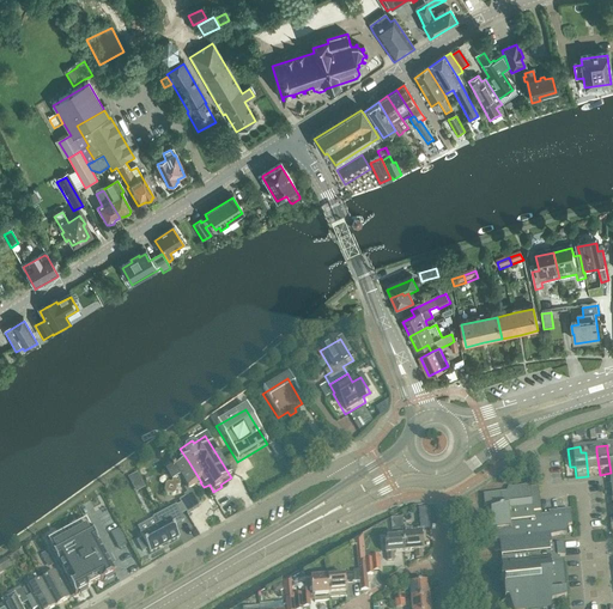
[(277,449),(271,452),(274,458),(280,455),(277,449)]
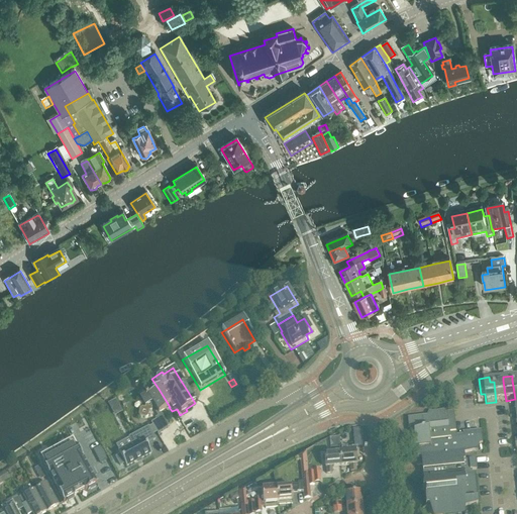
[(496,402),(506,401),(503,381),(494,382),(496,402)]
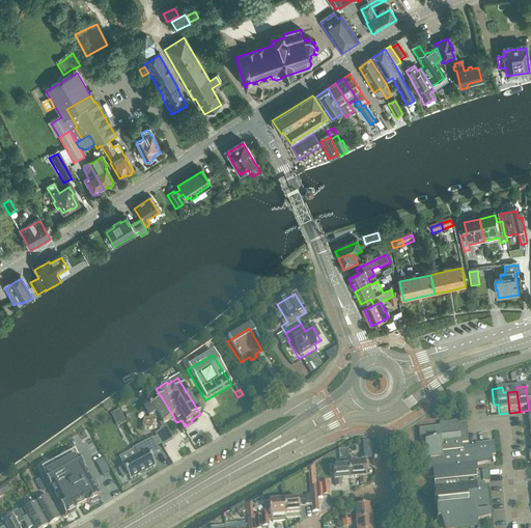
[(163,399),(155,404),(156,406),(150,410),(150,409),(144,413),(148,421),(148,423),(145,422),(143,424),(142,427),(142,429),(143,432),(149,433),(151,432),(152,426),(155,425),(156,420),(157,419),(162,428),(170,423),(169,421),(173,418),(174,418),(163,399)]
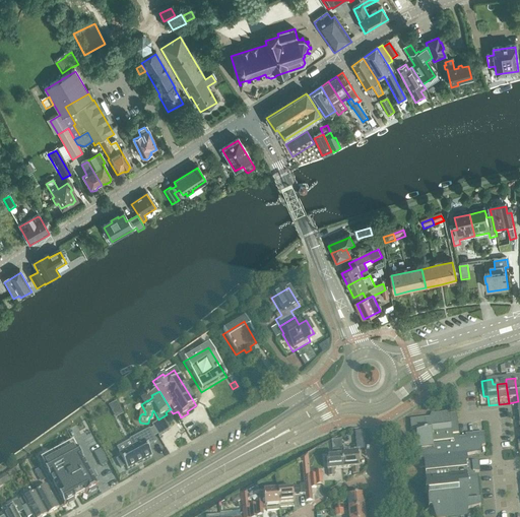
[(116,405),(111,408),(114,413),(119,410),(116,405)]
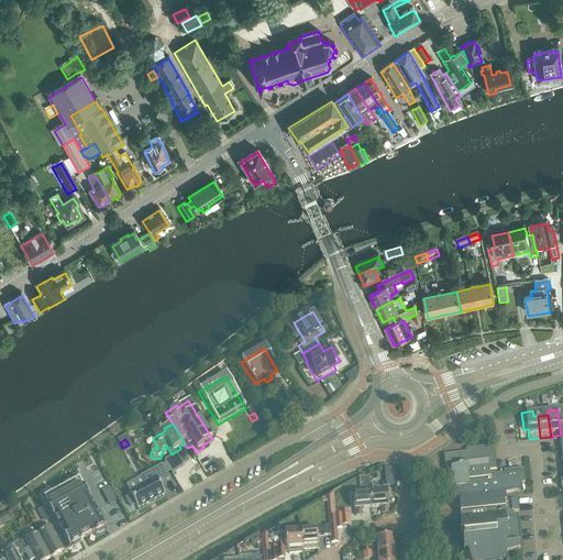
[(450,475),(450,480),(496,475),(494,452),(486,453),(486,452),(485,451),(484,451),(483,451),(467,452),(465,457),(448,459),(446,459),(445,459),(444,460),(444,461),(443,462),(444,473),(450,475)]
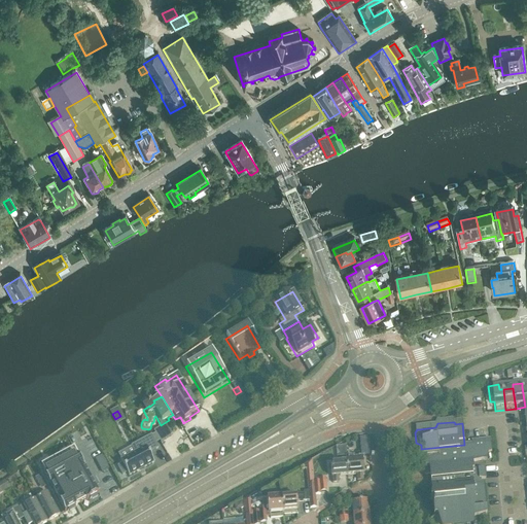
[(153,434),(160,445),(170,439),(164,427),(153,434)]
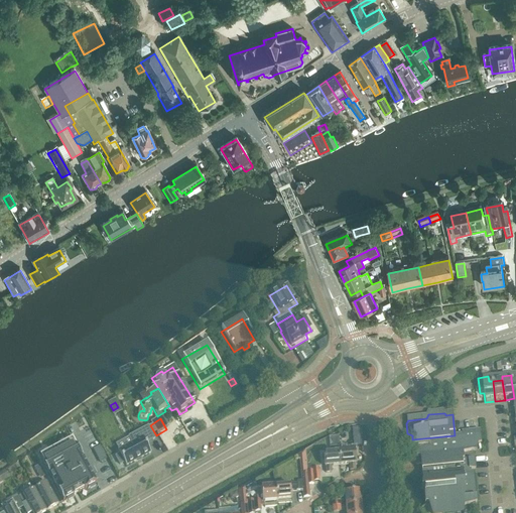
[(351,429),(351,432),(353,451),(360,450),(359,431),(358,429),(351,429)]
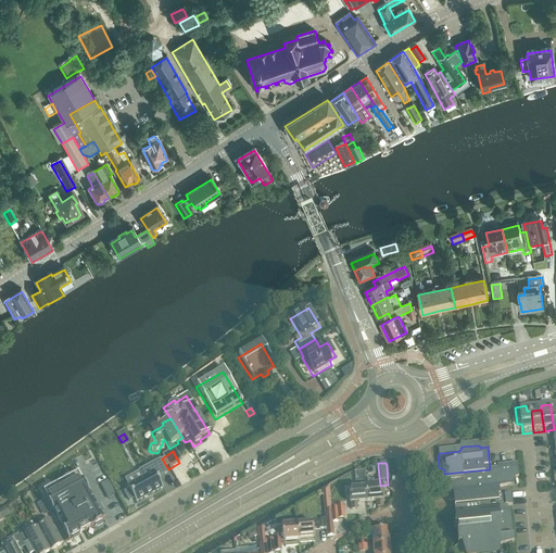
[(129,493),(124,497),(129,505),(134,502),(136,506),(146,501),(152,498),(162,492),(156,481),(166,477),(160,464),(139,475),(142,481),(128,489),(127,490),(129,493)]
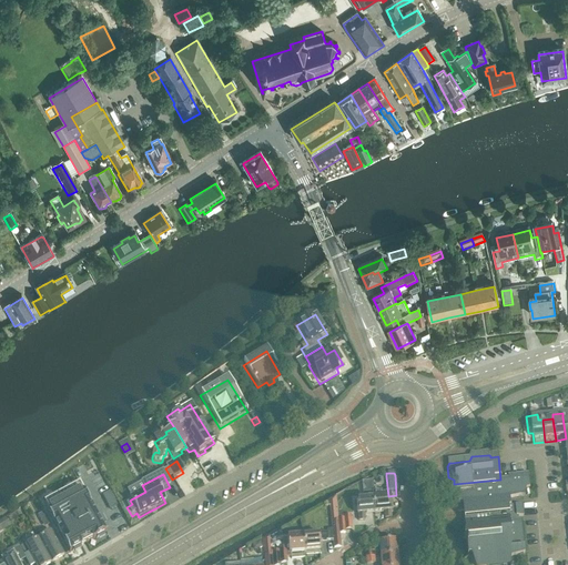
[(528,477),(507,480),(508,482),(500,483),(500,480),(454,484),(457,490),(455,491),(456,496),(450,496),(452,505),(462,506),(467,558),(470,558),(473,564),(509,564),(509,561),(524,557),(519,521),(523,521),(520,510),(510,511),(509,510),(508,503),(519,501),(524,501),(526,492),(529,491),(528,477)]
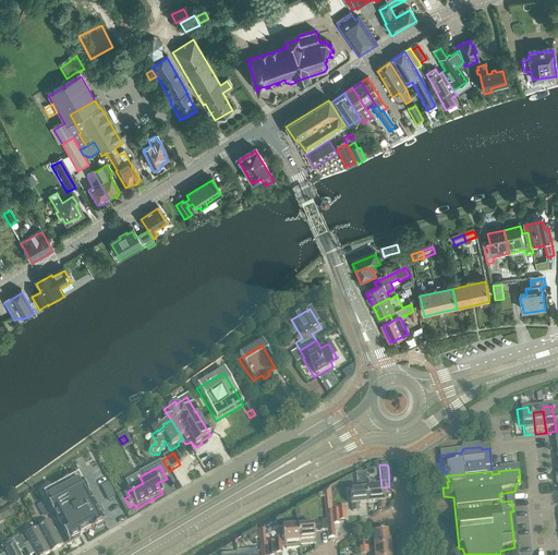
[(77,479),(44,497),(47,505),(46,505),(45,505),(52,519),(53,521),(56,520),(58,525),(57,526),(58,528),(60,533),(68,546),(69,546),(69,545),(91,534),(105,527),(104,526),(104,527),(89,499),(82,485),(77,479)]
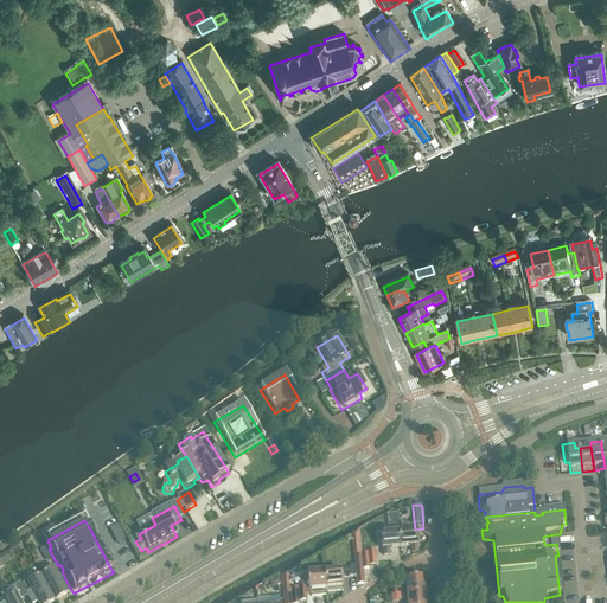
[(117,528),(109,533),(117,547),(126,543),(117,528)]
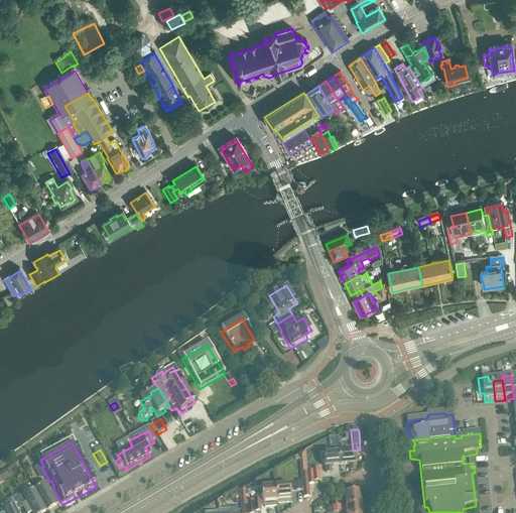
[(354,454),(339,455),(340,469),(348,469),(349,475),(355,474),(355,468),(354,454)]
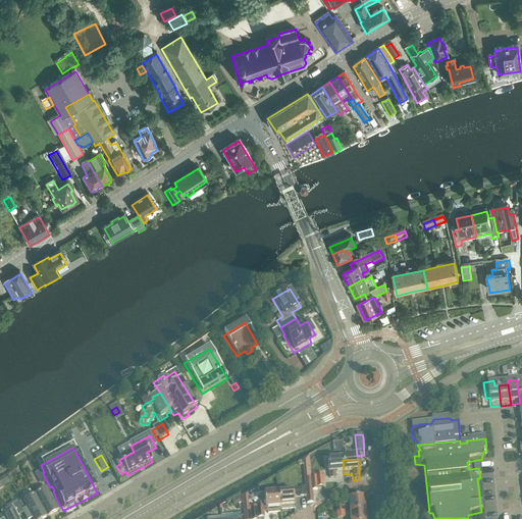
[(344,474),(343,460),(326,462),(327,476),(328,476),(328,482),(334,481),(334,475),(344,474)]
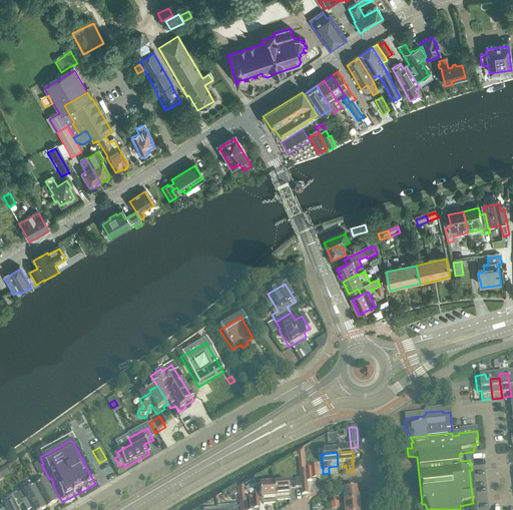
[(34,469),(37,474),(42,471),(39,466),(34,469)]
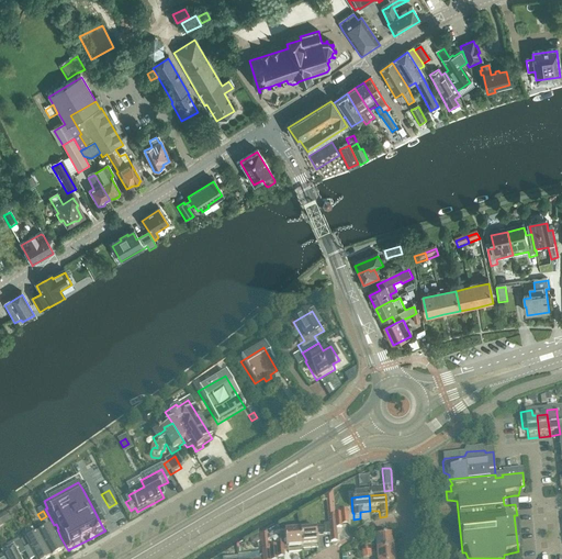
[(333,517),(334,521),(335,521),(336,532),(341,532),(341,528),(347,528),(346,514),(339,514),(339,517),(333,517)]
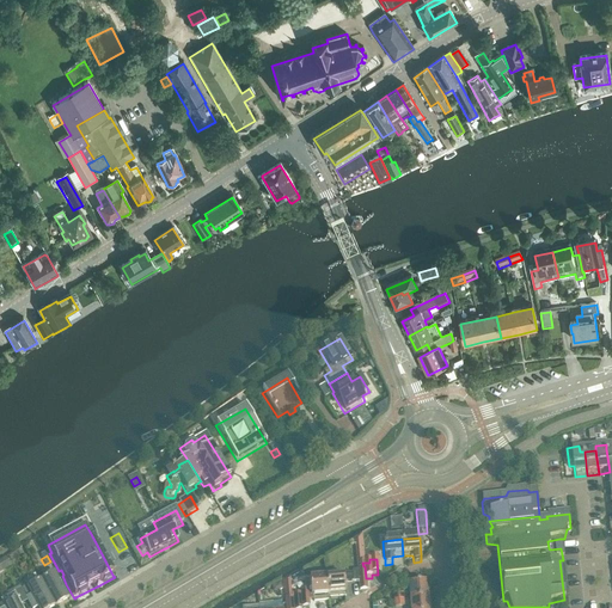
[(6,562),(0,565),(0,576),(11,570),(6,562)]
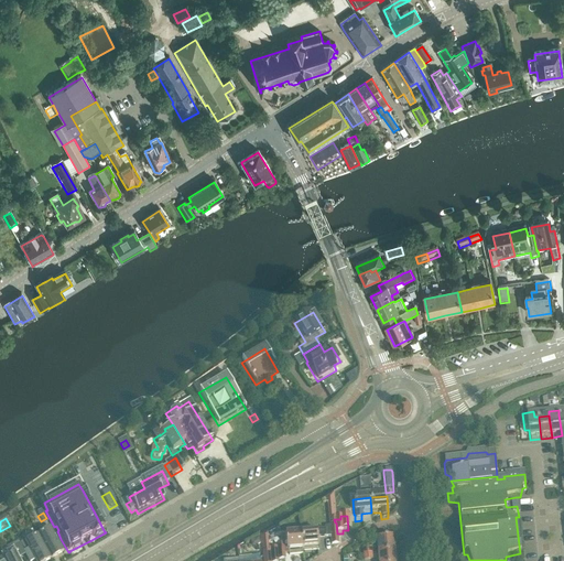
[(316,535),(301,536),(302,556),(317,554),(317,551),(318,550),(317,541),(326,541),(332,540),(331,537),(337,537),(337,533),(336,522),(335,522),(328,522),(329,529),(326,530),(324,530),(324,533),(316,535)]
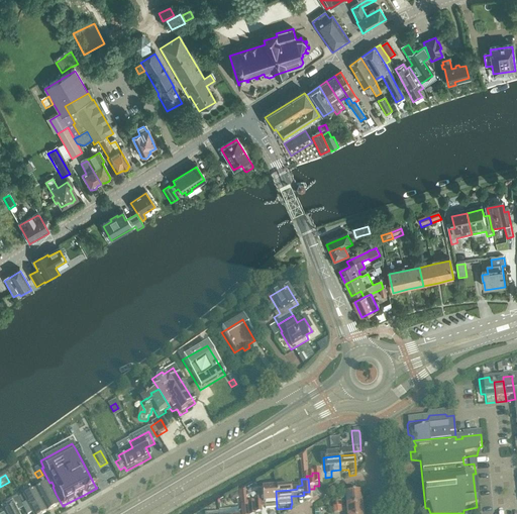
[(36,492),(34,493),(45,513),(48,513),(58,508),(46,486),(44,487),(42,486),(36,490),(36,492)]
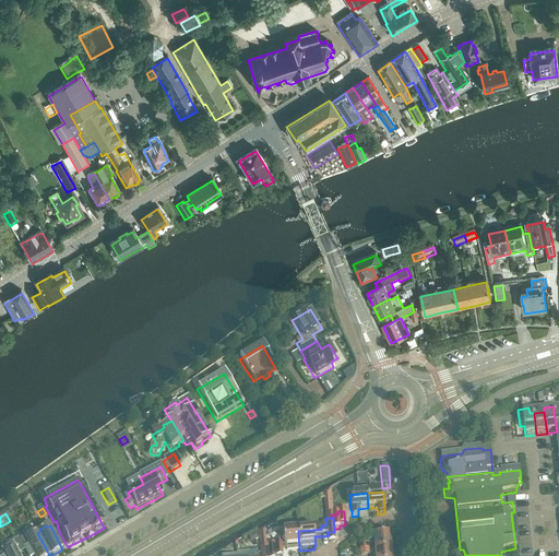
[(298,531),(283,532),(284,548),(286,548),(286,552),(287,554),(299,553),(299,551),(298,531)]
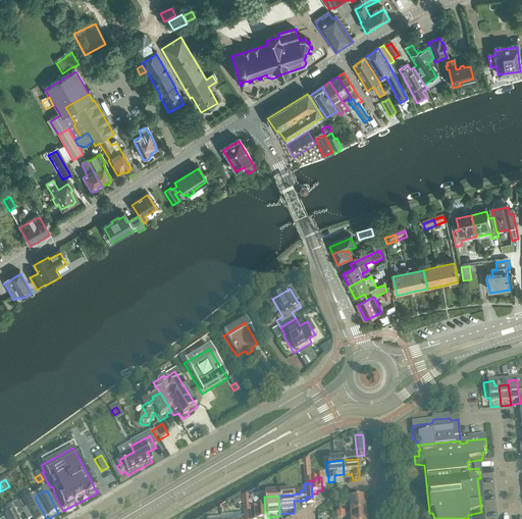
[(256,507),(256,510),(256,513),(263,512),(265,512),(264,497),(259,498),(260,507),(256,507)]
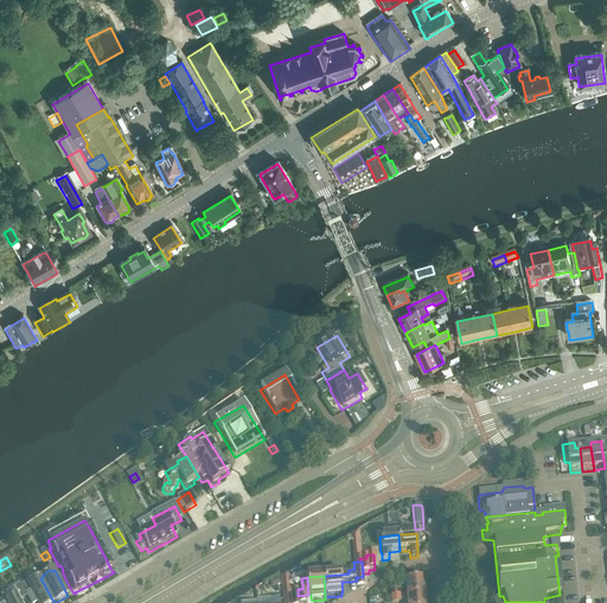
[(53,602),(40,578),(39,578),(36,578),(29,582),(29,584),(27,585),(31,592),(25,596),(29,602),(53,602)]
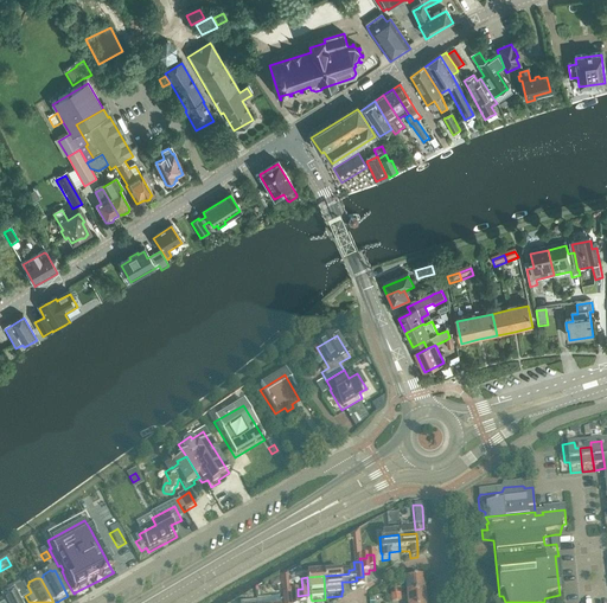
[(404,583),(407,598),(425,596),(423,581),(404,583)]
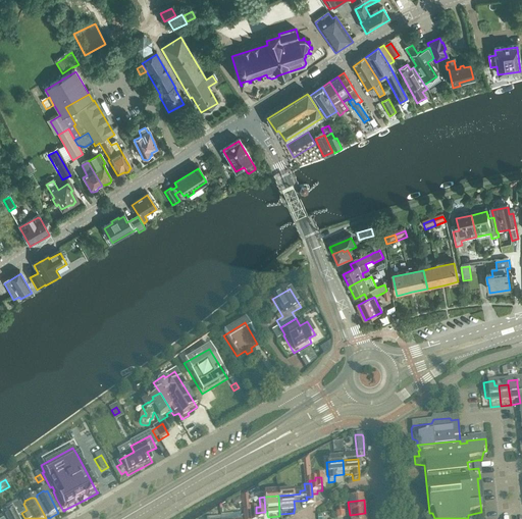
[(3,515),(2,516),(3,518),(21,518),(23,517),(16,504),(10,508),(6,510),(7,513),(3,515)]
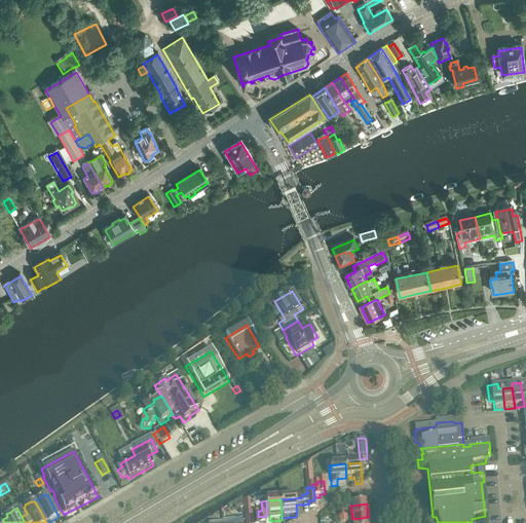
[(258,517),(258,514),(252,515),(252,517),(245,518),(246,522),(265,522),(265,516),(258,517)]
